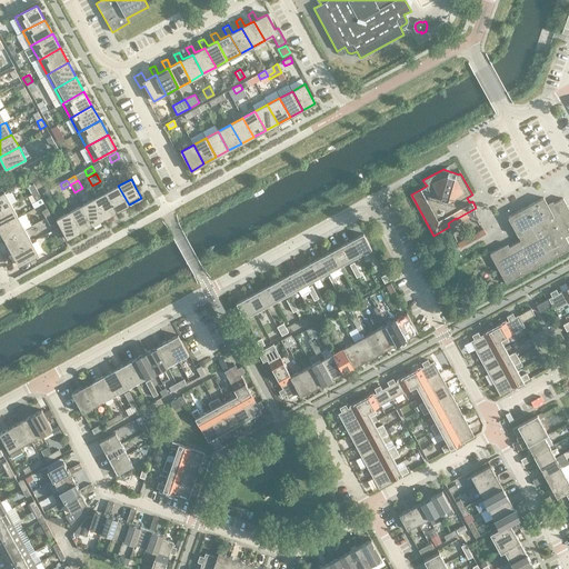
[(129,205),(118,186),(106,192),(117,211),(129,205)]
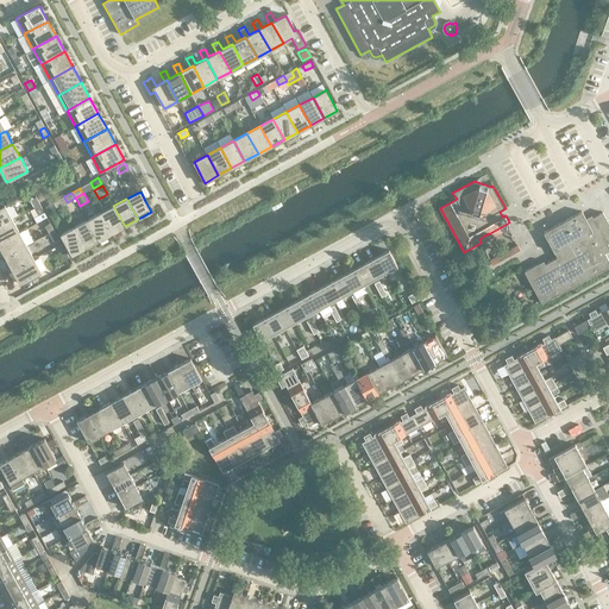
[(0,225),(12,219),(5,206),(0,207),(0,225)]
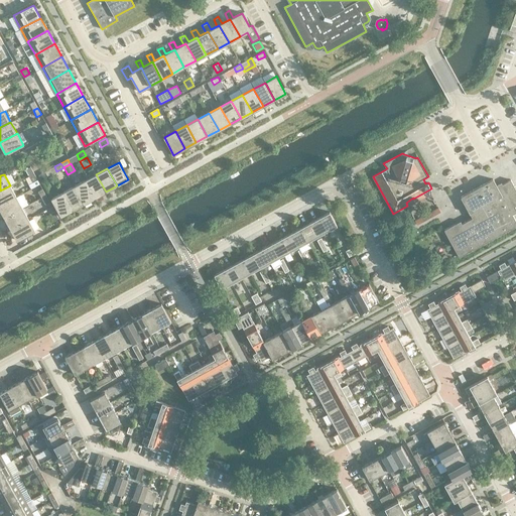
[(106,191),(96,174),(85,180),(95,198),(106,191)]
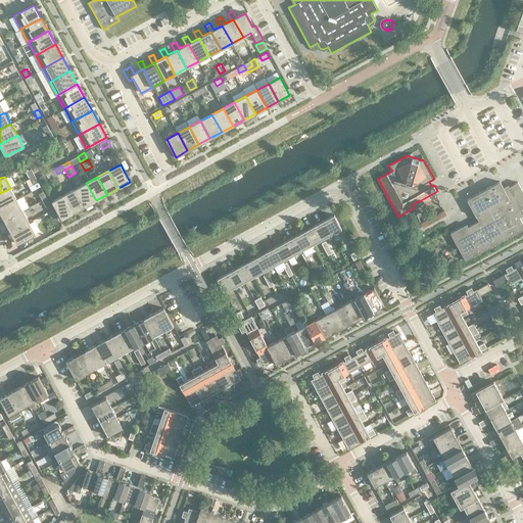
[(463,229),(462,227),(450,233),(465,260),(522,228),(522,224),(519,217),(522,215),(522,210),(522,208),(522,207),(522,191),(518,182),(509,187),(511,190),(506,192),(500,181),(467,199),(478,221),(463,229)]
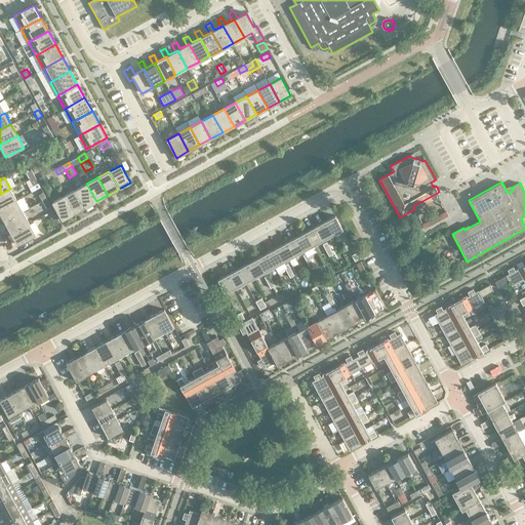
[(96,201),(86,184),(75,190),(85,207),(96,201)]
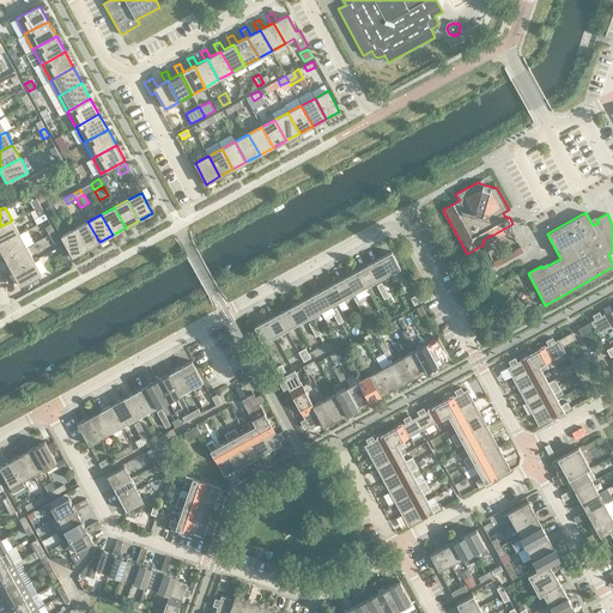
[(0,243),(19,234),(12,220),(0,226),(0,243)]
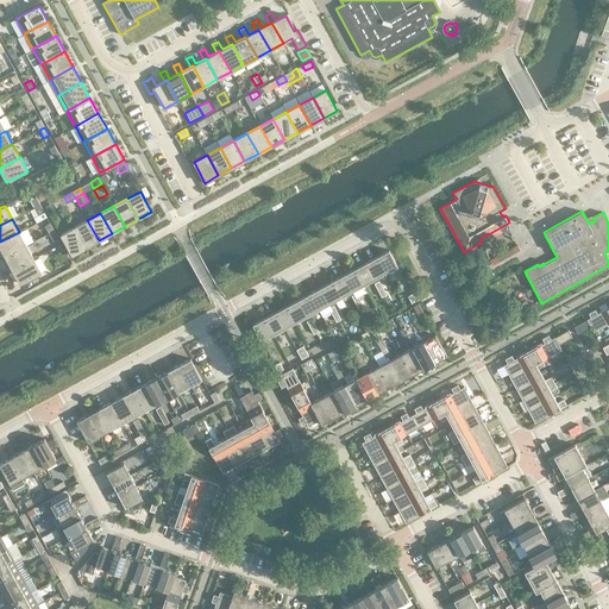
[(99,240),(87,220),(74,227),(86,248),(99,240)]
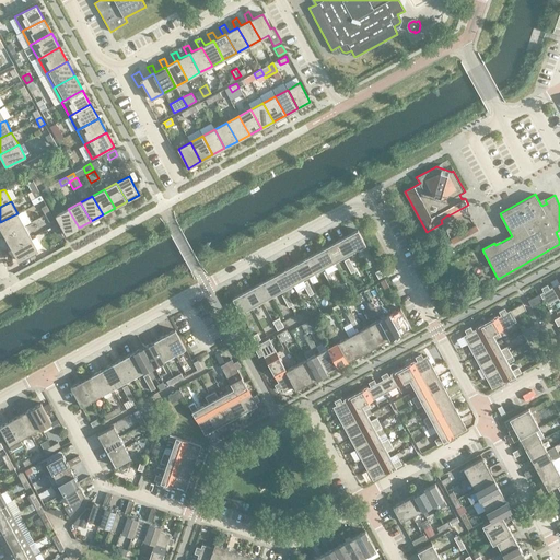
[(79,228),(68,209),(56,216),(66,235),(79,228)]
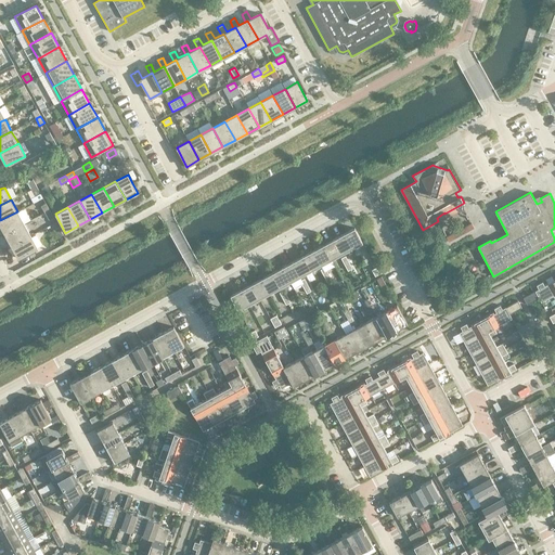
[(24,224),(17,211),(0,220),(0,224),(3,230),(5,234),(24,224)]
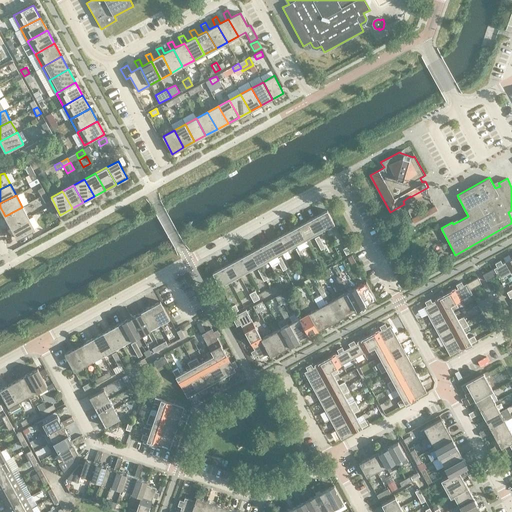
[(28,218),(22,207),(5,216),(10,227),(28,218)]
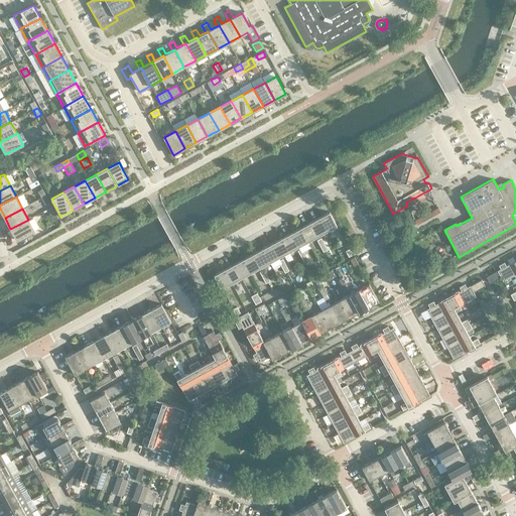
[(58,218),(54,212),(50,214),(53,221),(58,218)]
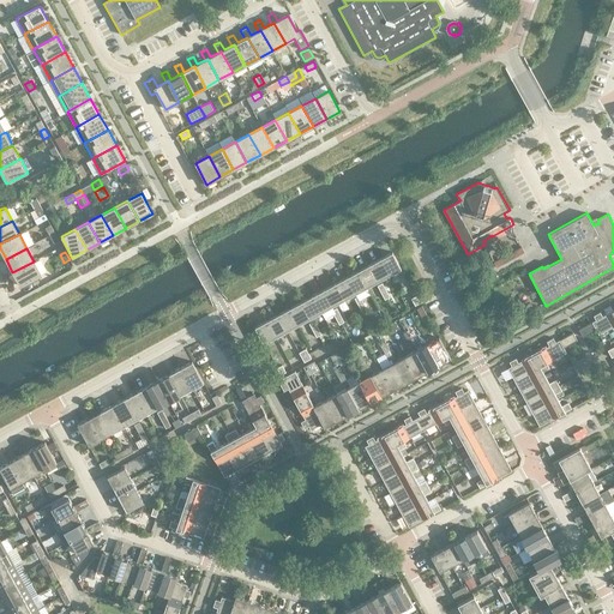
[(401,268),(392,252),(380,258),(390,275),(401,268)]
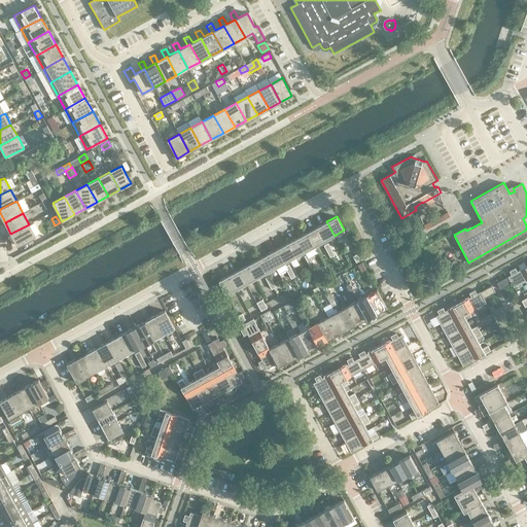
[(335,236),(326,221),(317,226),(324,241),(335,236)]
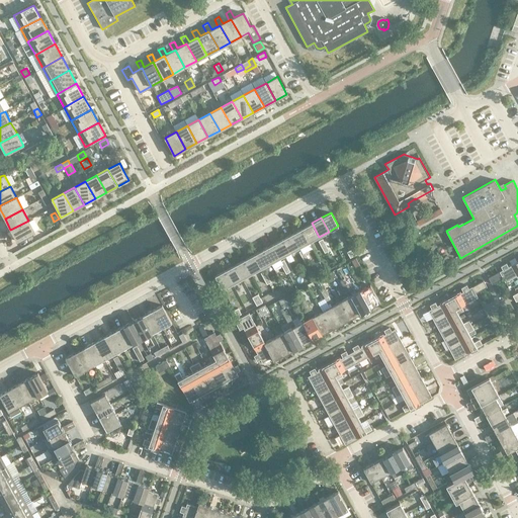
[(34,232),(28,221),(10,230),(17,241),(34,232)]
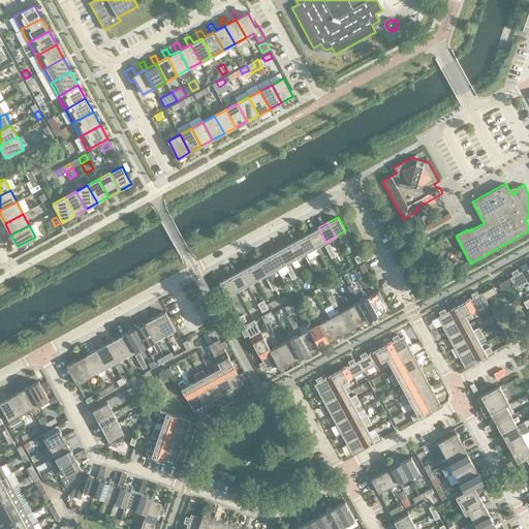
[(325,242),(318,227),(308,234),(316,247),(325,242)]
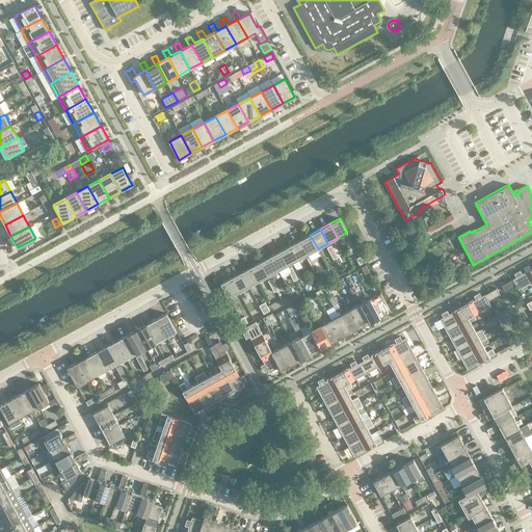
[(318,248),(310,235),(300,240),(308,254),(318,248)]
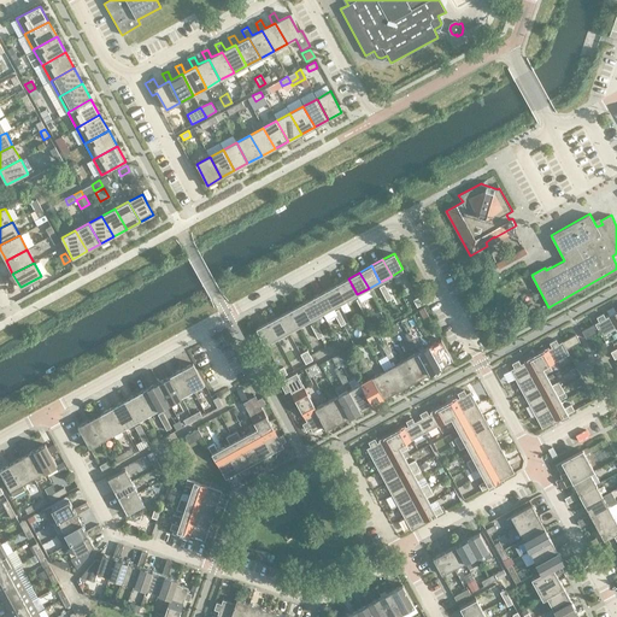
[(357,294),(348,278),(336,285),(346,301),(357,294)]
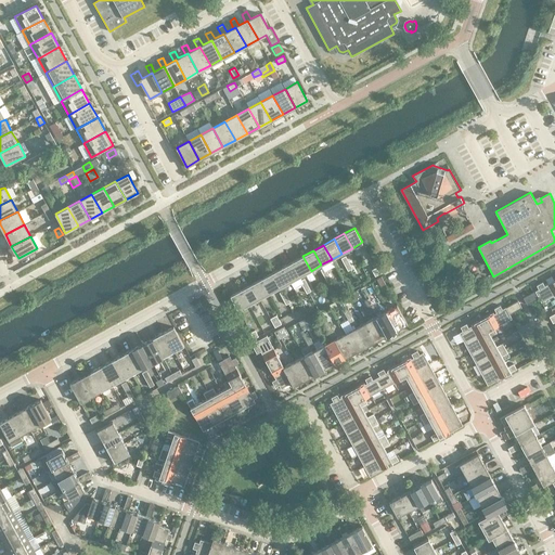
[(311,271),(302,256),(293,261),(300,276),(311,271)]
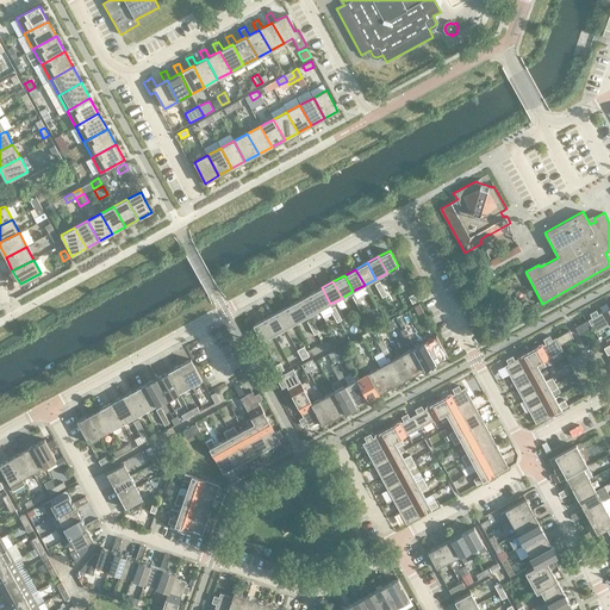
[(330,304),(322,287),(310,294),(319,310),(330,304)]
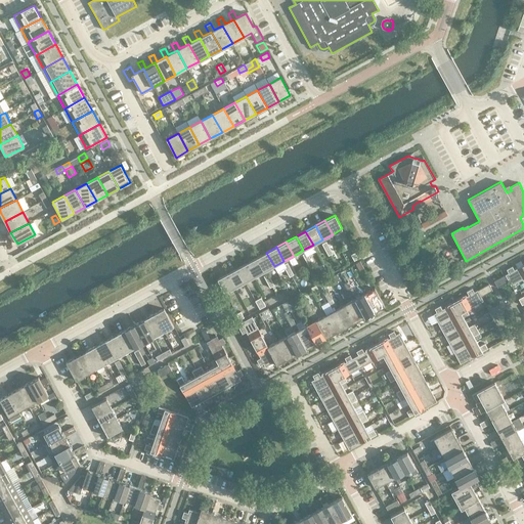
[(274,266),(266,253),(257,258),(264,271),(274,266)]
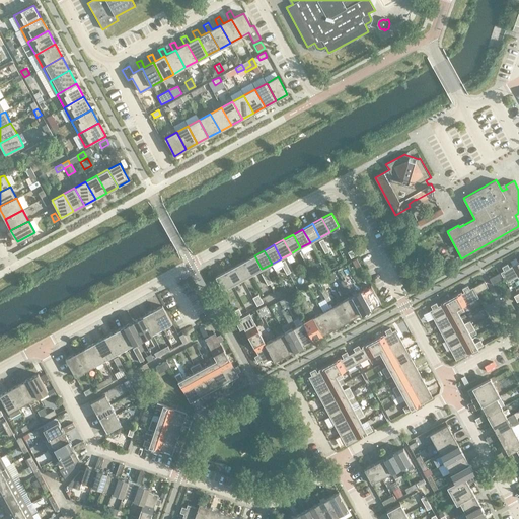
[(262,269),(254,255),(244,261),(252,274),(262,269)]
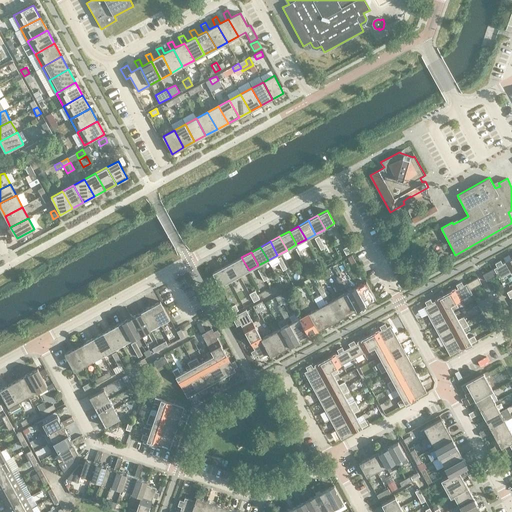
[(249,270),(241,257),(232,262),(239,276),(249,270)]
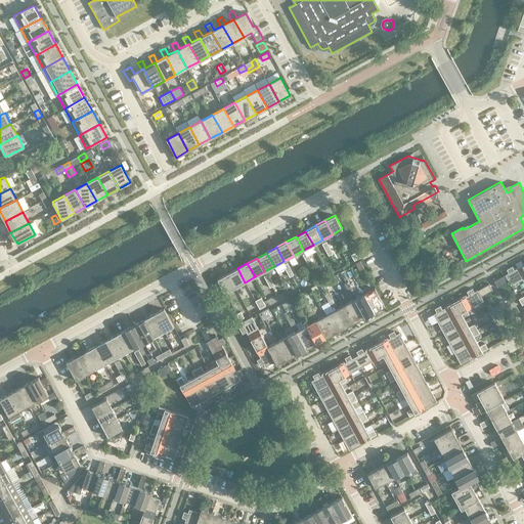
[(523,277),(523,264),(514,269),(512,266),(507,269),(509,273),(506,274),(509,281),(511,286),(523,277)]
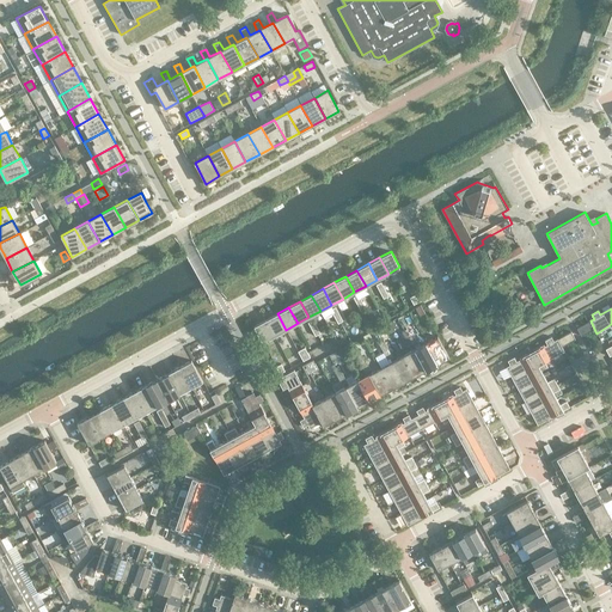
[(286,330),(277,313),(265,319),(275,336),(286,330)]
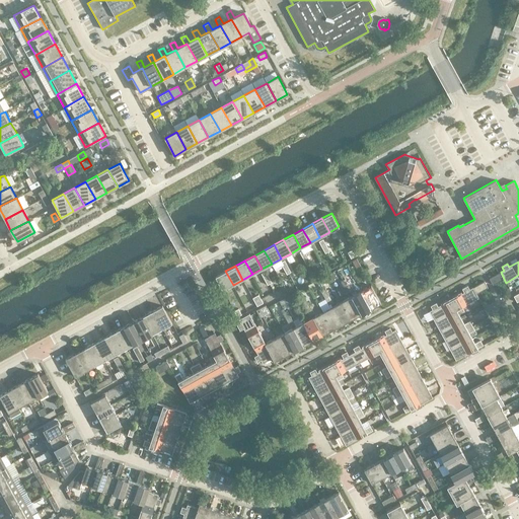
[(233,285),(225,271),(215,277),(223,290),(233,285)]
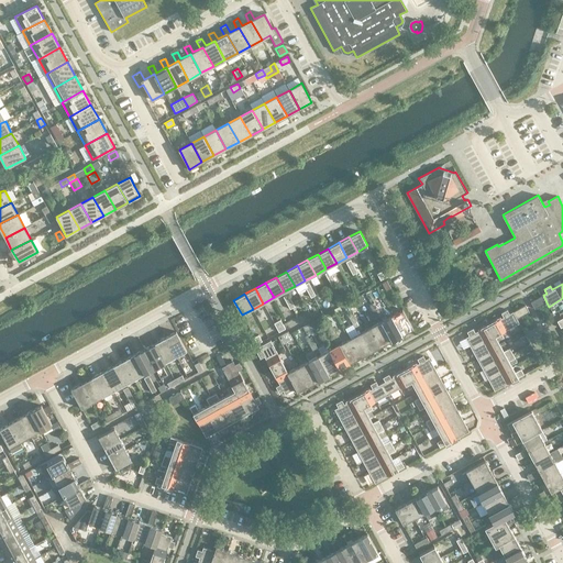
[(547,302),(543,295),(531,301),(534,309),(544,304),(547,302)]
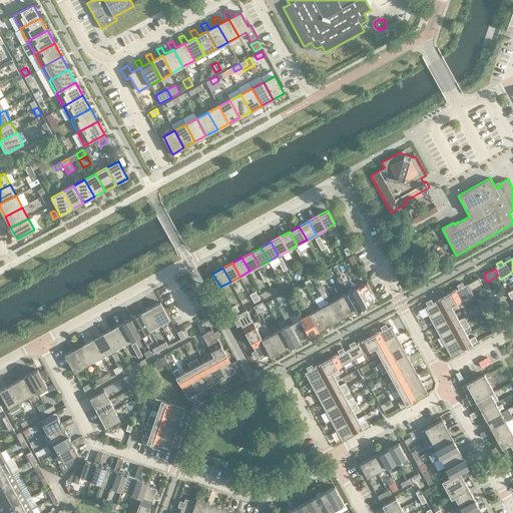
[(479,278),(478,278),(467,284),(471,290),(473,289),(482,284),(479,278)]
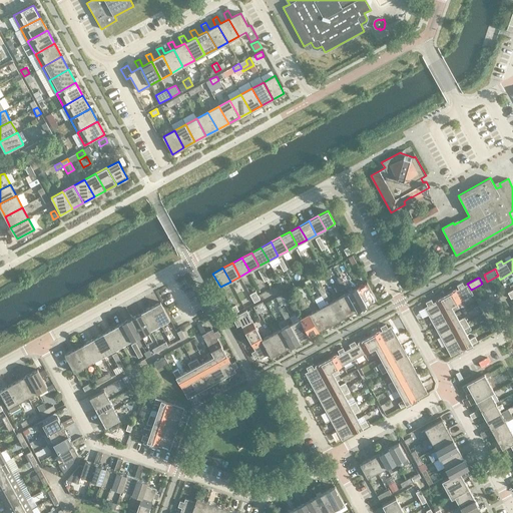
[(348,289),(345,282),(340,285),(344,291),(348,289)]
